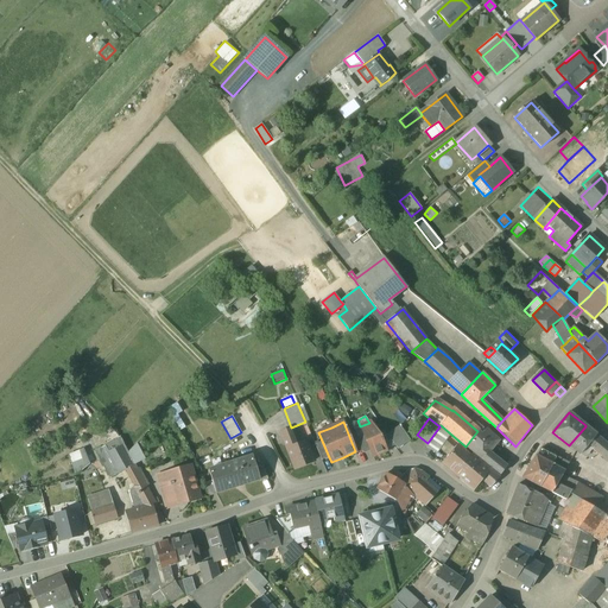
[(371,450),(373,456),(386,450),(382,442),(379,436),(369,423),(360,426),(363,435),(371,450)]
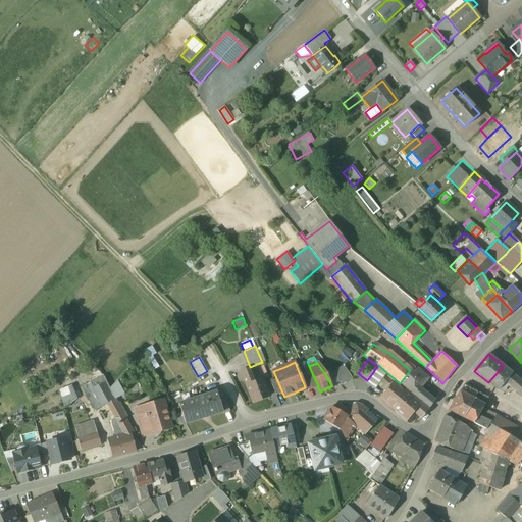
[(331,372),(341,384),(351,377),(342,365),(331,372)]
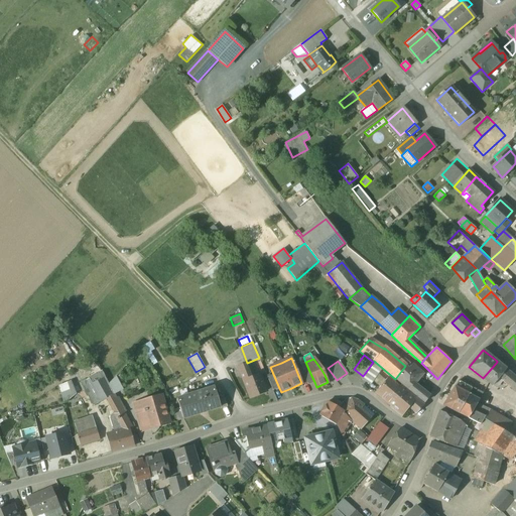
[(362,379),(370,385),(382,368),(374,361),(373,362),(363,376),(364,376),(362,379)]
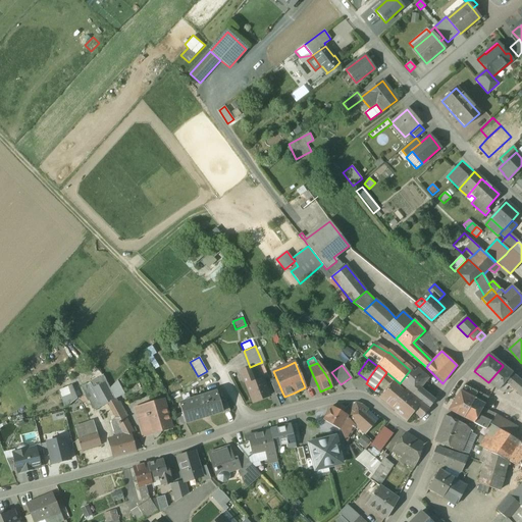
[(512,373),(503,366),(488,382),(498,390),(506,381),(512,373)]
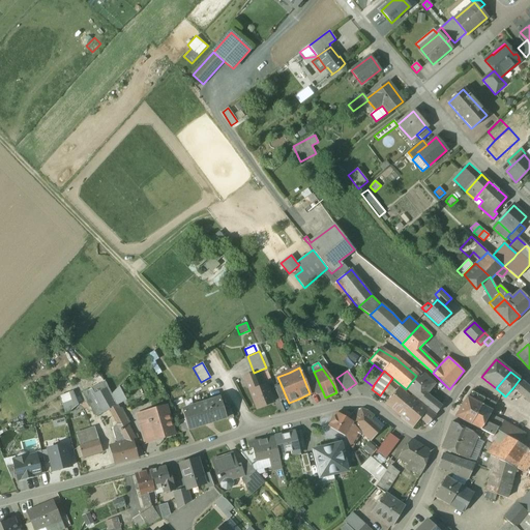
[(243,377),(256,408),(273,402),(266,385),(257,388),(252,374),(243,377)]
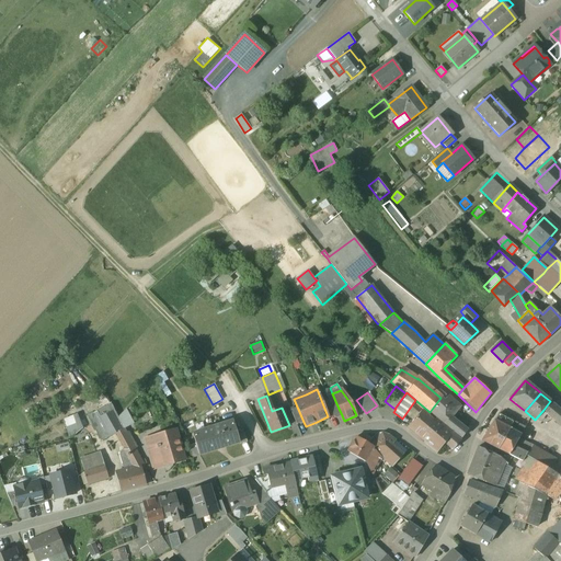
[(220,425),(233,421),(237,420),(226,397),(222,399),(213,404),(220,425)]
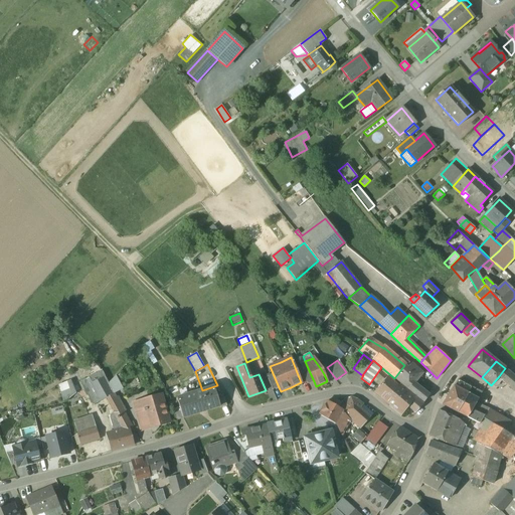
[(394,378),(423,401),(428,394),(413,383),(421,373),(410,364),(408,367),(404,365),(394,378)]
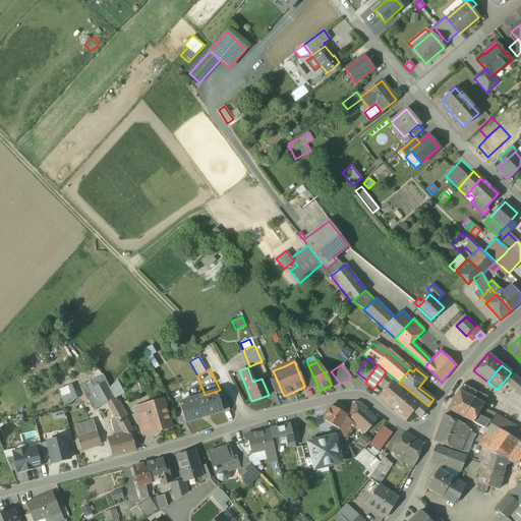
[(304,389),(311,387),(305,374),(306,374),(304,369),(298,371),(304,387),(304,389)]
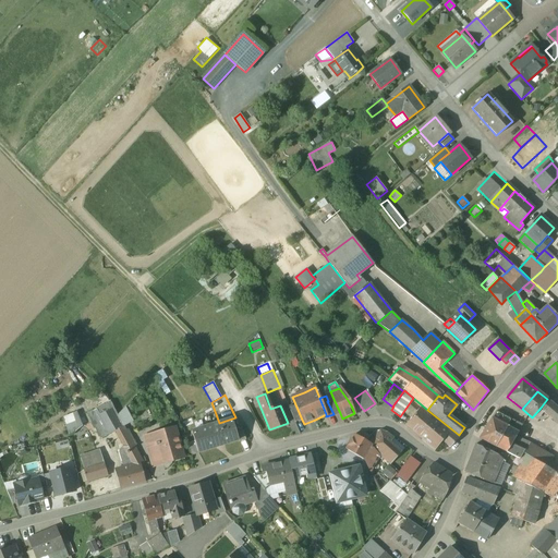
[(353,396),(348,400),(351,405),(354,413),(362,409),(353,396)]
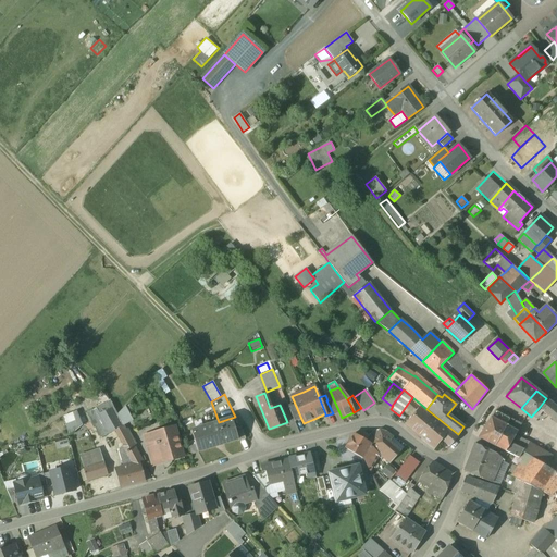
[(333,398),(327,400),(326,400),(333,413),(333,416),(339,412),(333,398)]
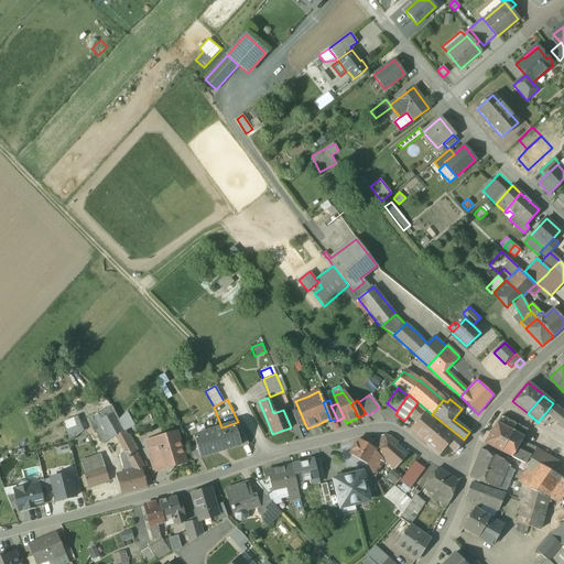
[(550,416),(563,429),(563,412),(553,403),(546,412),(550,415),(550,416)]
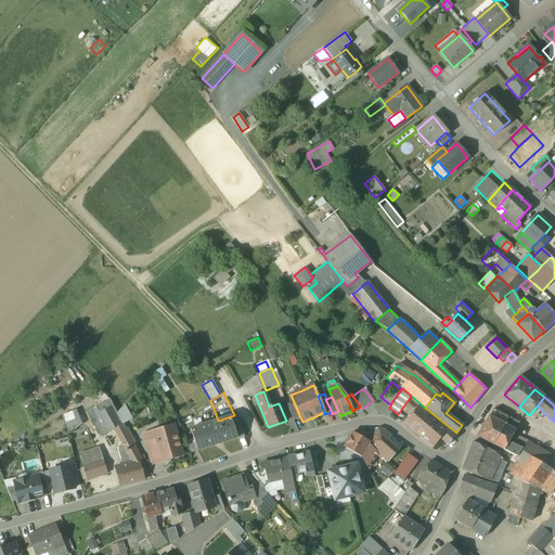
[(287,405),(294,420),(300,417),(294,402),(287,405)]
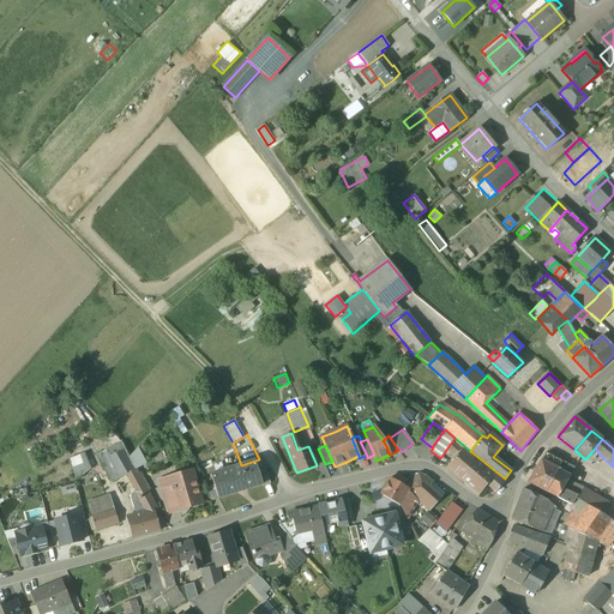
[(149,492),(137,470),(130,457),(124,446),(100,459),(113,482),(128,475),(139,494),(149,492)]
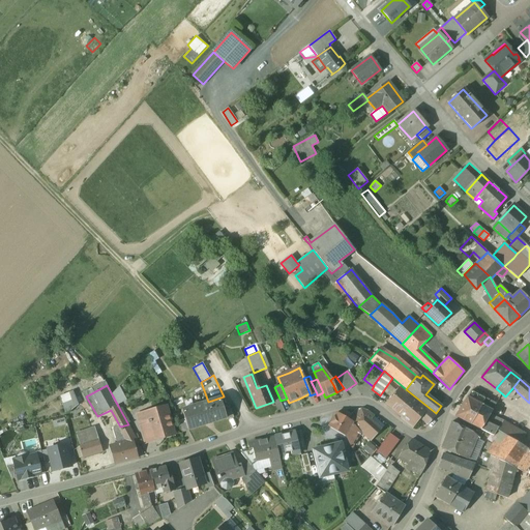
[(385,404),(403,419),(418,402),(412,396),(410,398),(399,388),(385,404)]
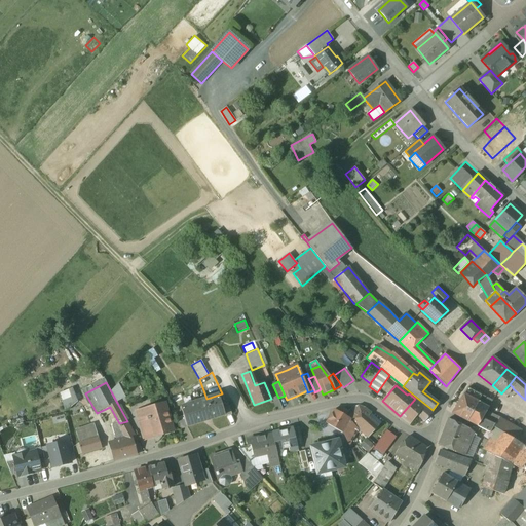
[(72,387),(60,393),(66,411),(77,402),(72,387)]
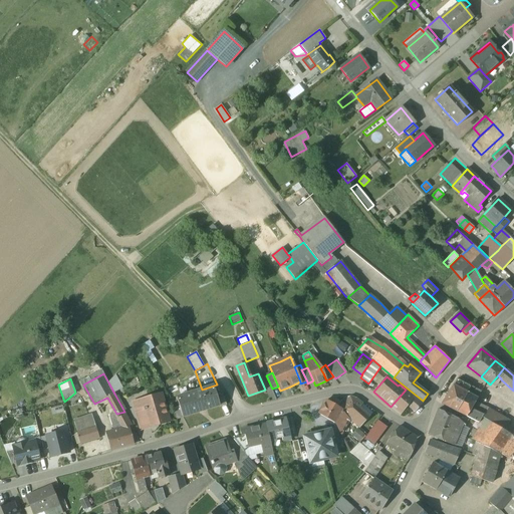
[(453,384),(467,393),(471,387),(457,379),(453,384)]
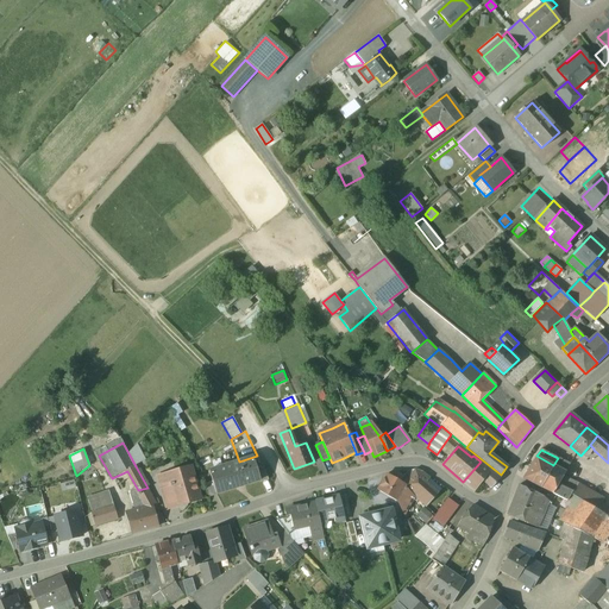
[(523,478),(541,488),(553,465),(537,456),(523,478)]
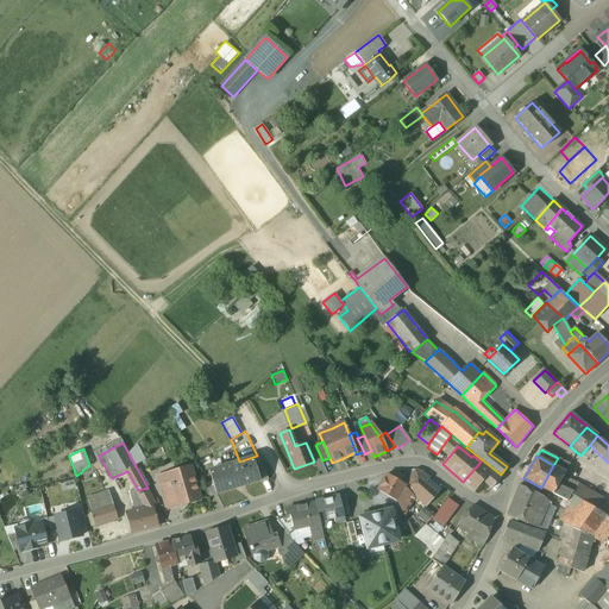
[(212,482),(215,494),(261,479),(257,469),(253,457),(239,462),(208,471),(212,482)]
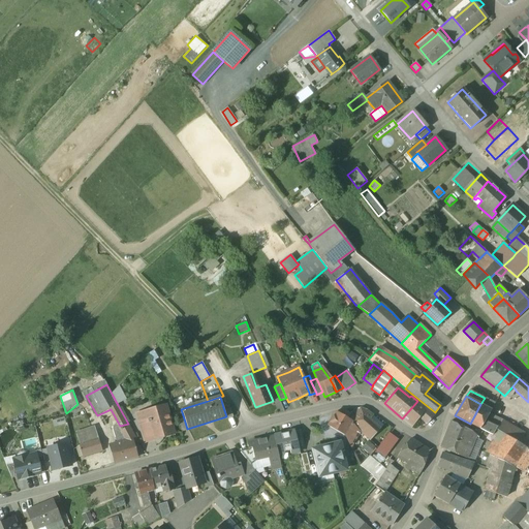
[(495,403),(485,398),(480,404),(491,409),(495,403)]
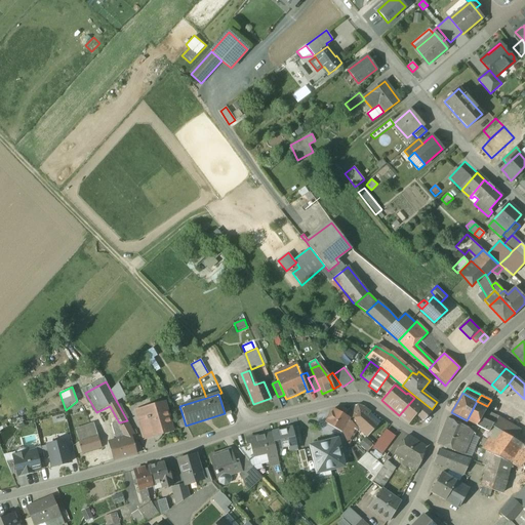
[(423,405),(414,398),(399,415),(409,423),(415,415),(423,405)]
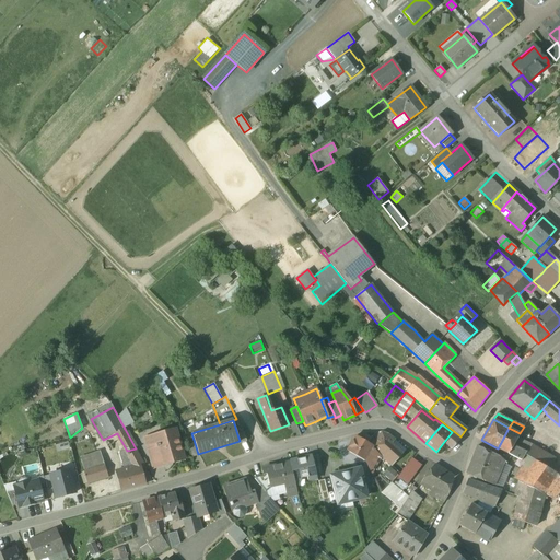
[(498,448),(509,454),(513,445),(517,439),(520,433),(509,428),(498,448)]
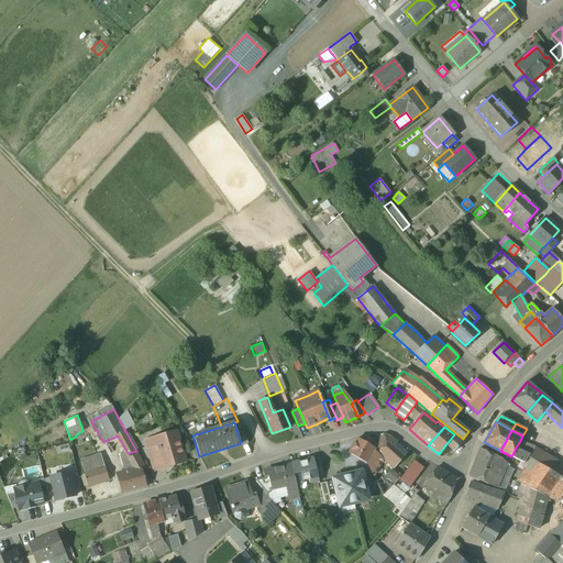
[(241,443),(242,445),(247,443),(244,431),(238,433),(241,443)]
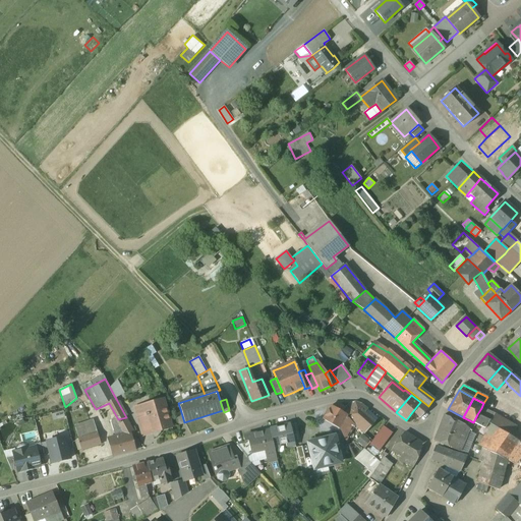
[(151,429),(151,432),(153,432),(153,430),(158,429),(159,430),(171,427),(163,400),(151,403),(154,411),(146,413),(151,429)]
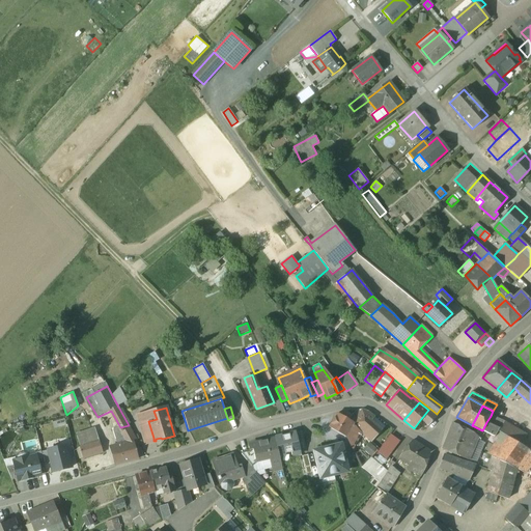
[(361,420),(367,426),(374,417),(368,412),(362,410),(359,413),(357,411),(354,414),(361,420)]
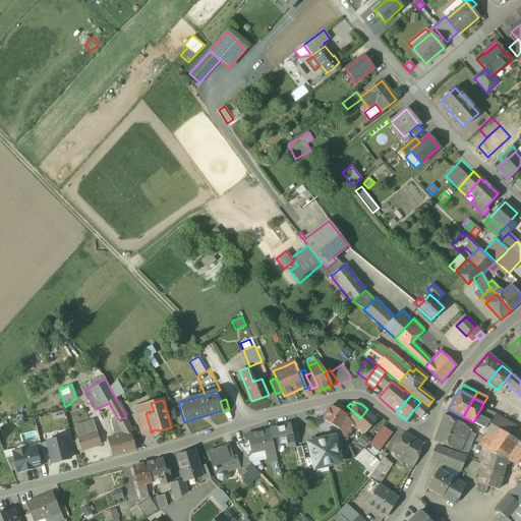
[(428,409),(420,402),(412,412),(420,418),(428,409)]
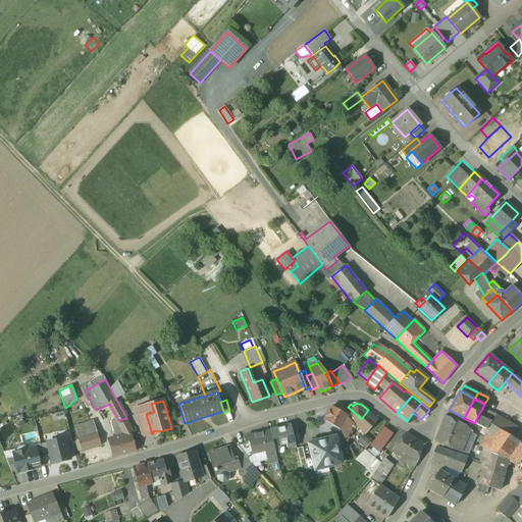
[(136,408),(138,416),(146,414),(154,412),(151,404),(136,408)]
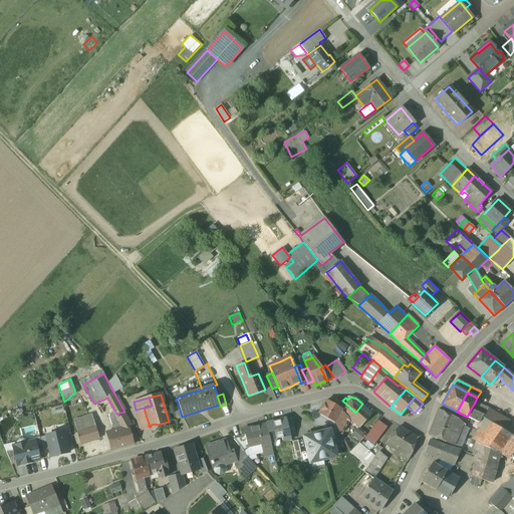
[(318,414),(335,423),(342,411),(326,401),(318,414)]
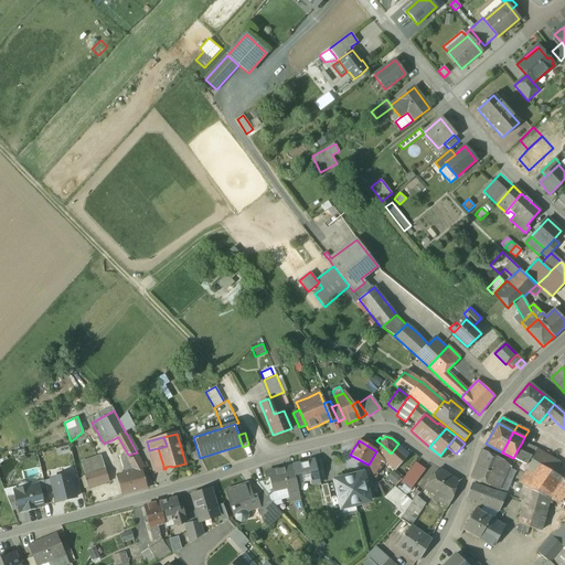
[(533,456),(536,449),(522,443),(518,449),(531,456),(533,456)]
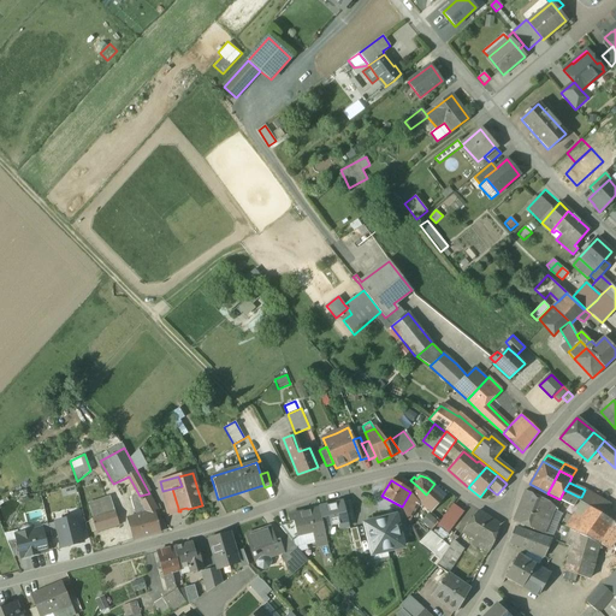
[(413,496),(430,513),(450,491),(444,487),(442,490),(434,484),(426,495),(419,487),(415,491),(413,496)]
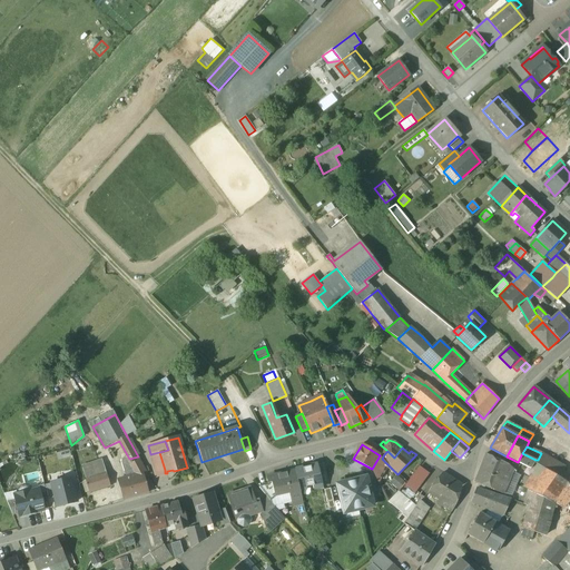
[(70,449),(56,452),(58,460),(72,457),(70,449)]
